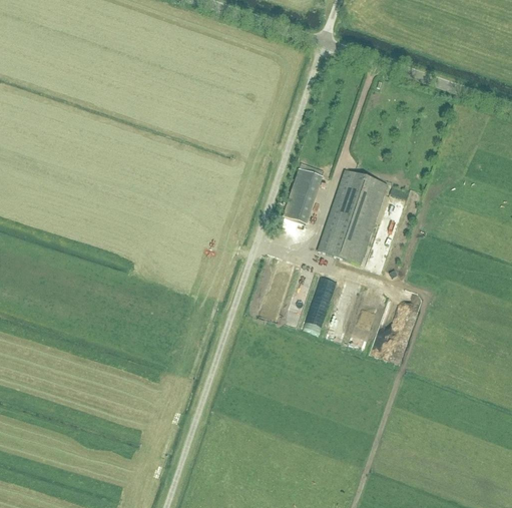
[(306,223),(322,175),(299,167),(283,215),(306,223)]
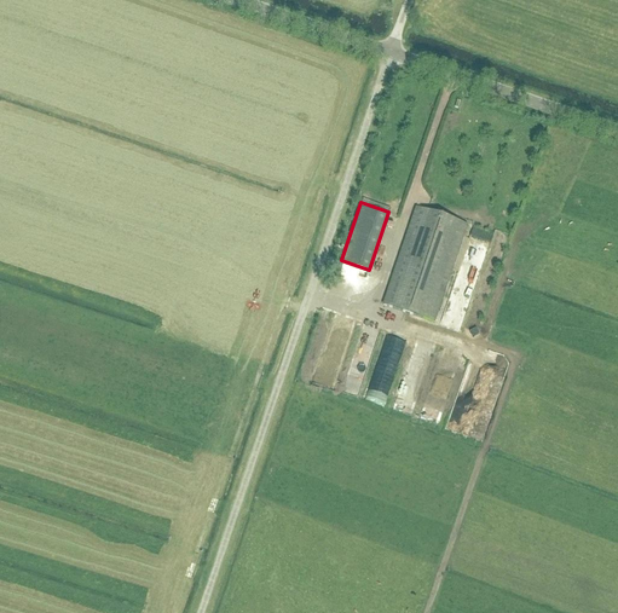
[(435,318),(468,221),(416,204),(385,301),(435,318)]
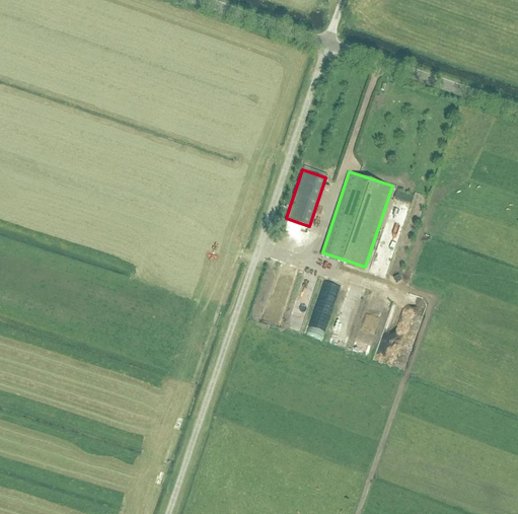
[(293,307),(304,311),(310,294),(299,290),(293,307)]
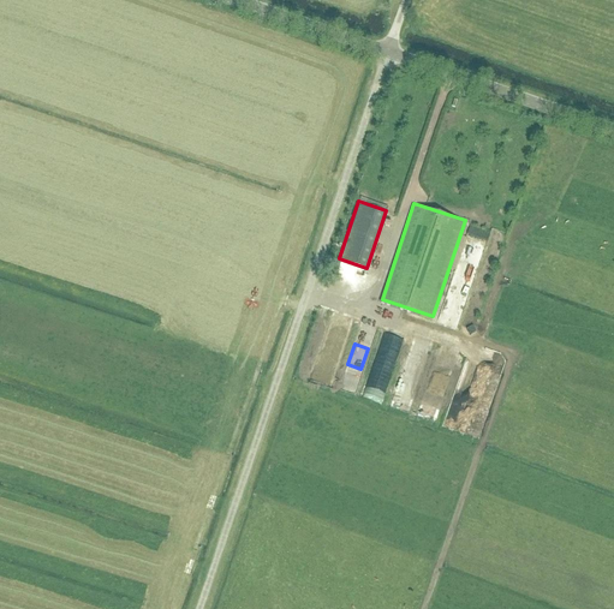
[(371,375),(388,380),(393,364),(377,358),(371,375)]
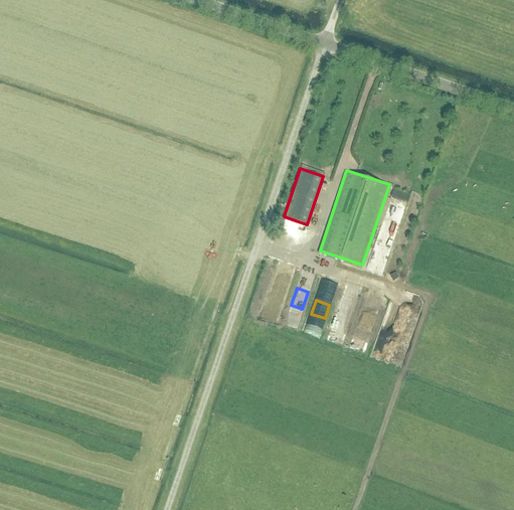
[(354,304),(339,300),(329,338),(344,342),(354,304)]
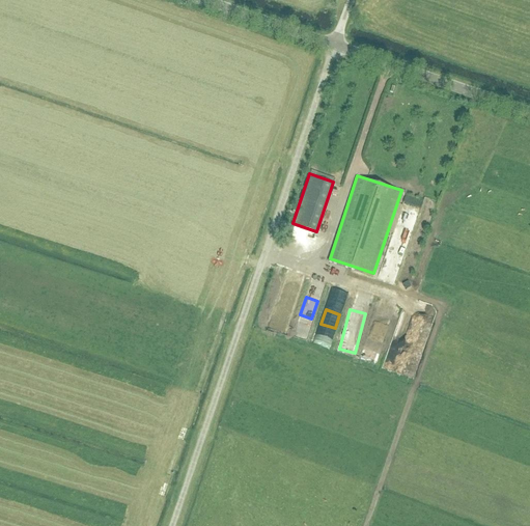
[(314,342),(329,347),(332,334),(317,330),(314,342)]
